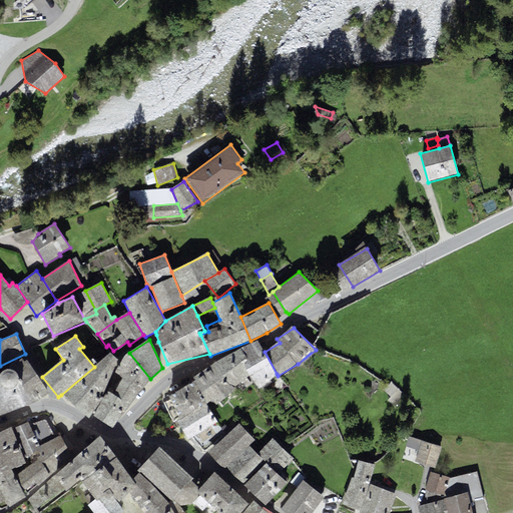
[(257,341),(240,349),(248,361),(242,365),(249,376),(259,389),(277,374),(265,352),(257,341)]
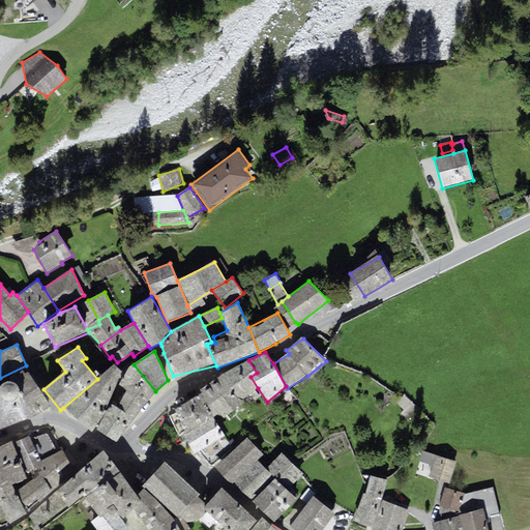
[(248,360),(222,374),(239,401),(258,388),(251,377),(257,373),(248,360)]
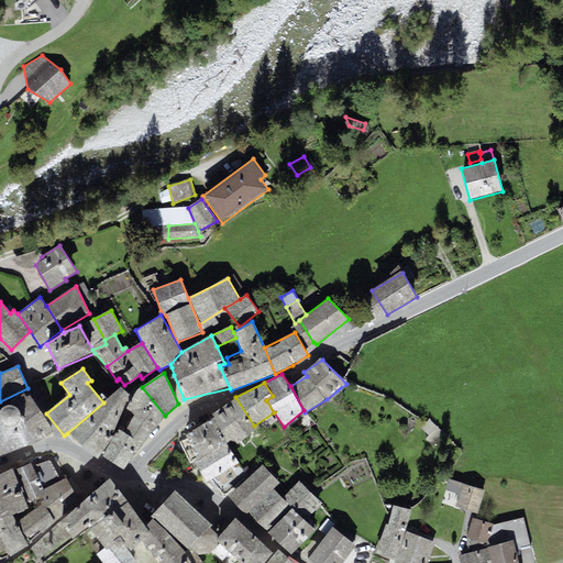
[(129,395),(120,387),(103,403),(67,433),(75,443),(98,459),(99,455),(111,435),(129,395)]
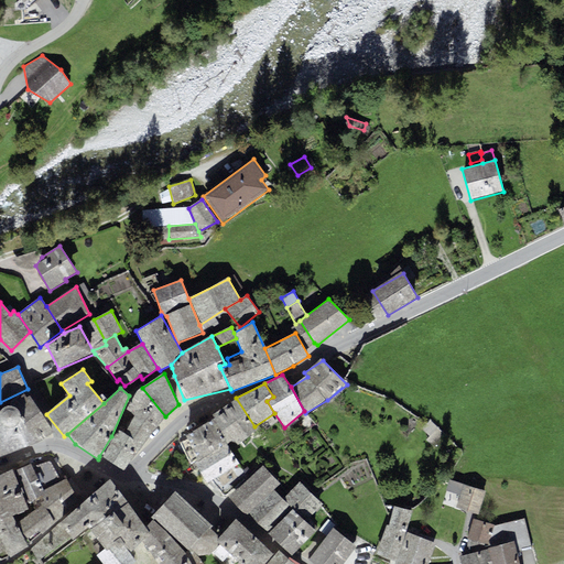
[(165,416),(142,388),(134,399),(128,411),(136,415),(125,434),(131,437),(142,445),(165,416)]
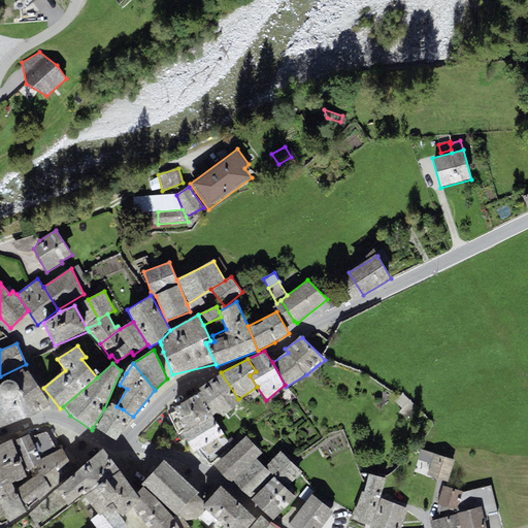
[(50,405),(28,371),(25,372),(22,369),(10,381),(7,381),(6,381),(3,382),(1,384),(0,385),(0,427),(28,417),(50,405)]
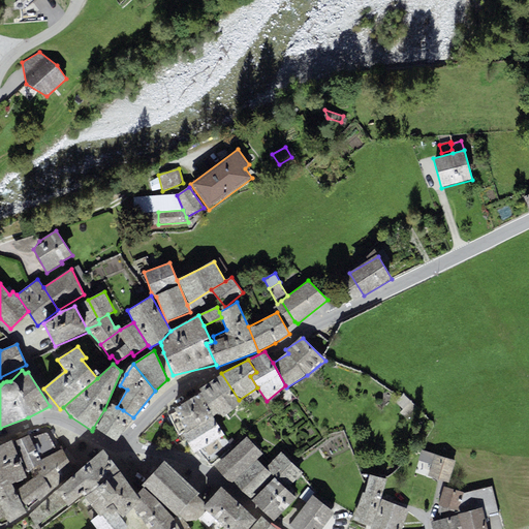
[(243,402),(239,400),(221,373),(198,391),(199,394),(213,416),(218,412),(223,417),(243,402)]
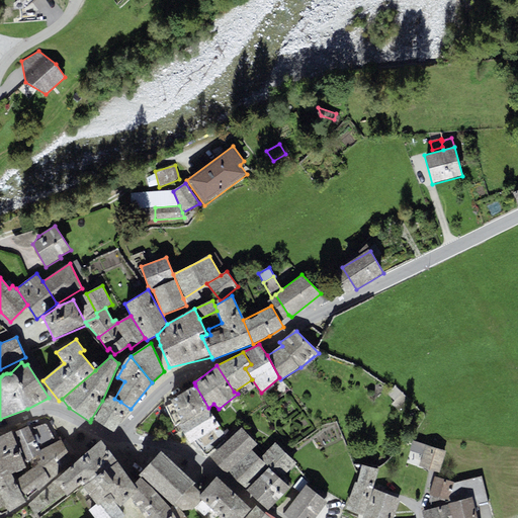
[(208,408),(195,385),(163,404),(177,426),(179,425),(208,408)]
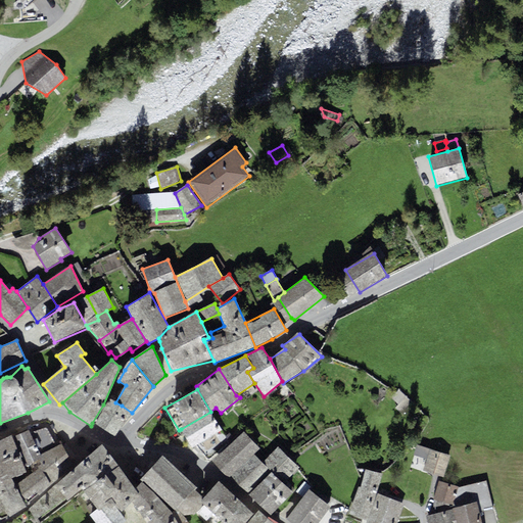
[(115,402),(110,399),(106,407),(95,425),(105,430),(122,406),(115,402)]
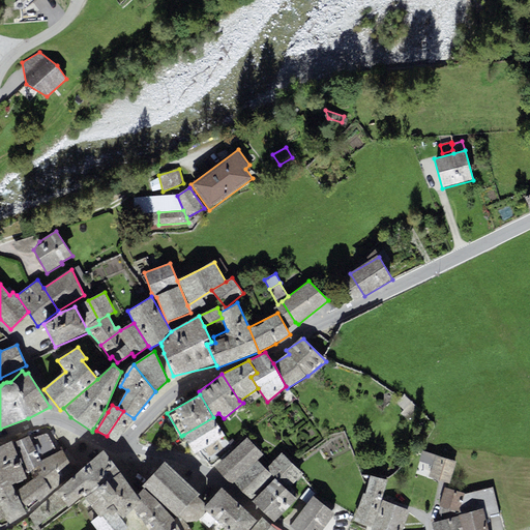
[(108,412),(105,410),(93,429),(96,431),(108,412)]
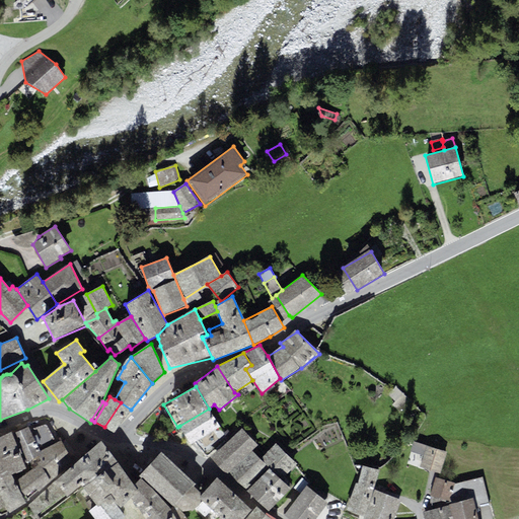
[(131,410),(121,402),(104,427),(115,432),(131,410)]
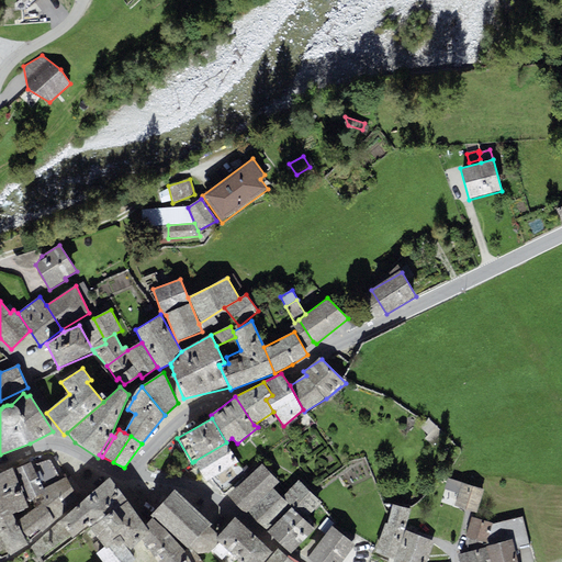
[(237,462),(226,442),(194,461),(205,482),(211,479),(237,462)]
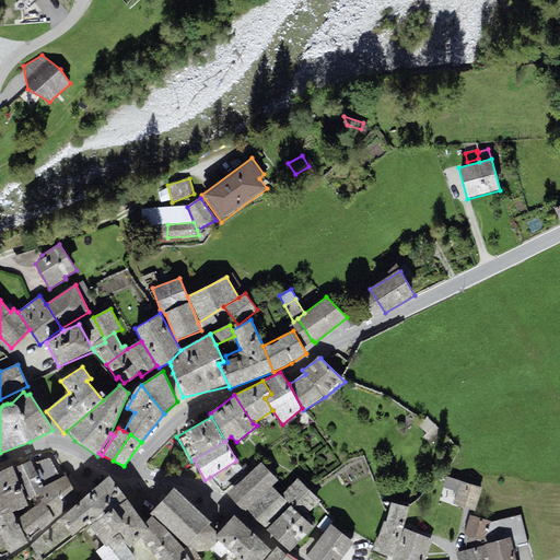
[(32,461),(12,469),(24,499),(44,489),(43,486),(60,479),(51,459),(33,464),(32,461)]
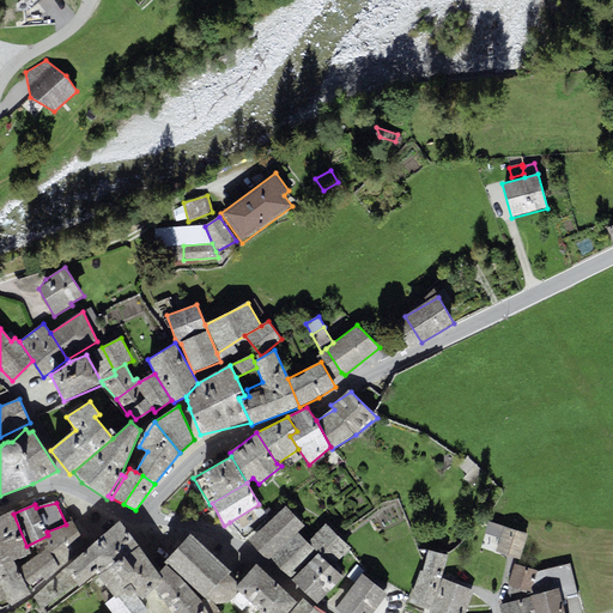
[(269,520),(259,504),(230,522),(243,540),(248,538),(269,520)]
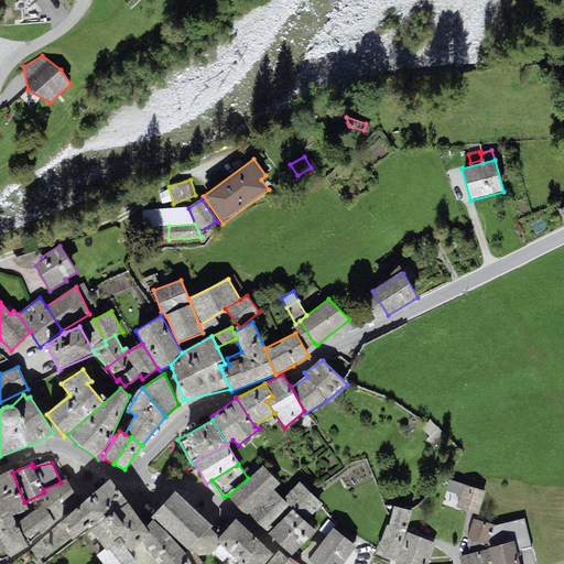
[(248,478),(228,495),(246,516),(249,512),(274,490),(280,484),(261,465),(248,478)]
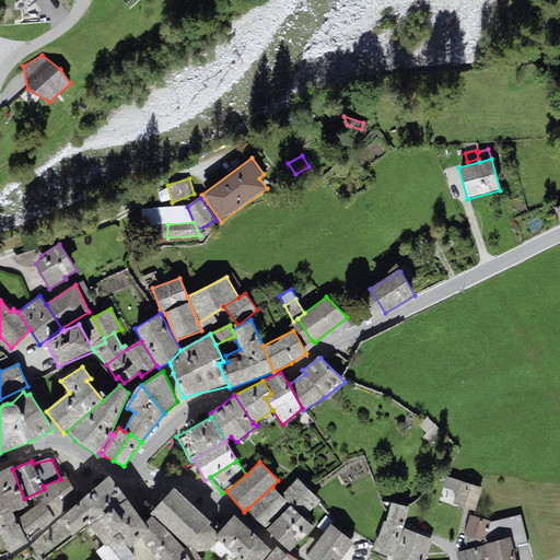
[(12,469),(11,467),(0,471),(0,512),(1,517),(12,512),(27,506),(24,499),(12,469)]
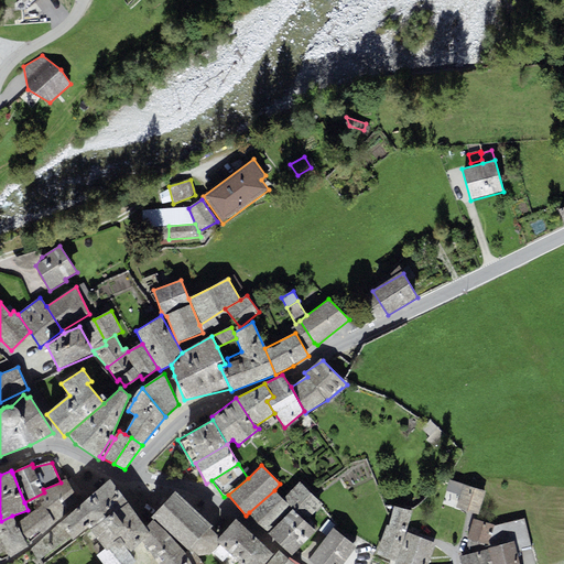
[(66,479),(61,483),(43,489),(44,492),(47,498),(38,502),(41,506),(18,521),(28,539),(33,535),(34,539),(40,533),(43,535),(76,503),(77,497),(66,479)]
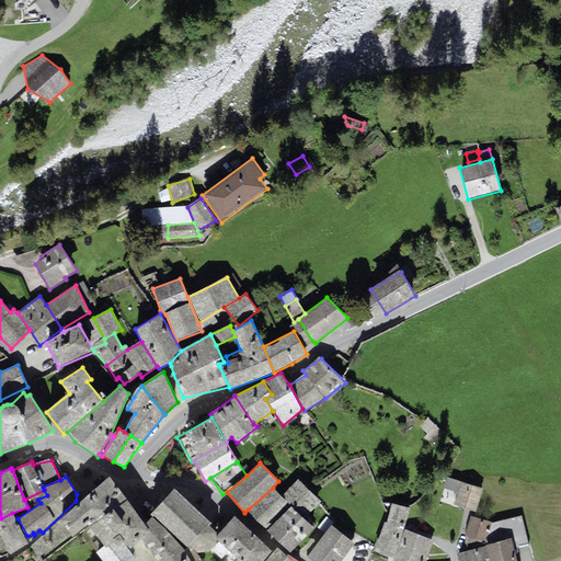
[(56,523),(31,546),(37,559),(87,522),(123,494),(110,477),(56,523)]
